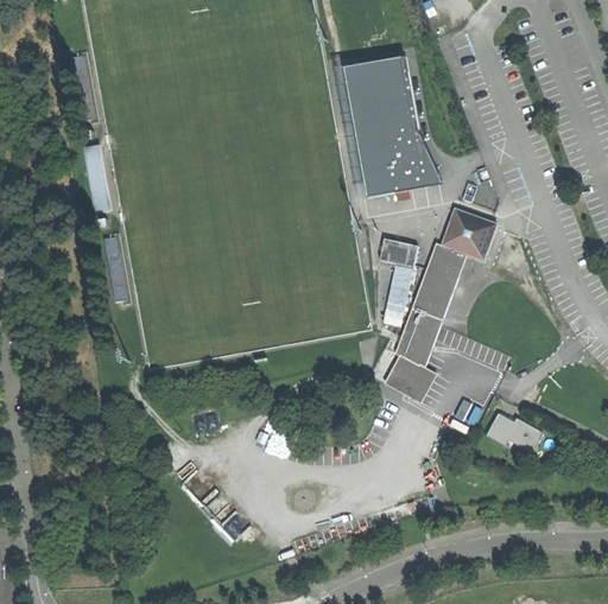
[(406,55),(346,65),(369,195),(444,182),(420,128),(406,55)]
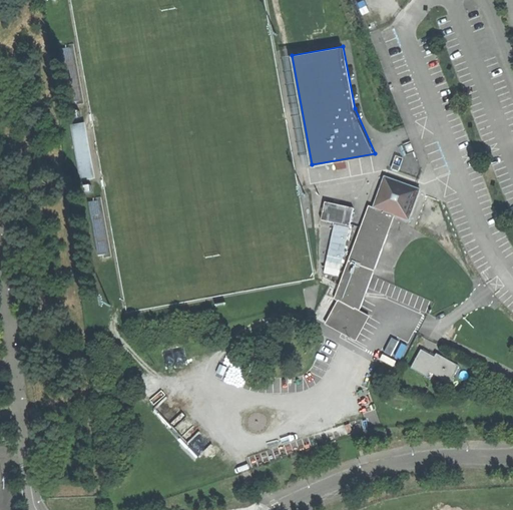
[(80,178),(92,176),(82,122),(70,124),(80,178)]
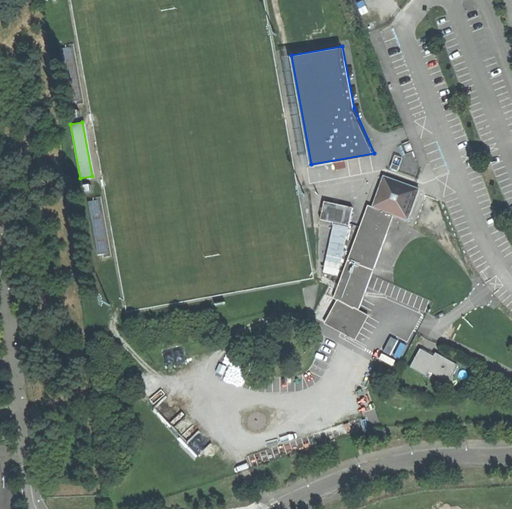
[(385,174),(373,205),(396,213),(408,217),(419,187),(415,185),(385,174)]
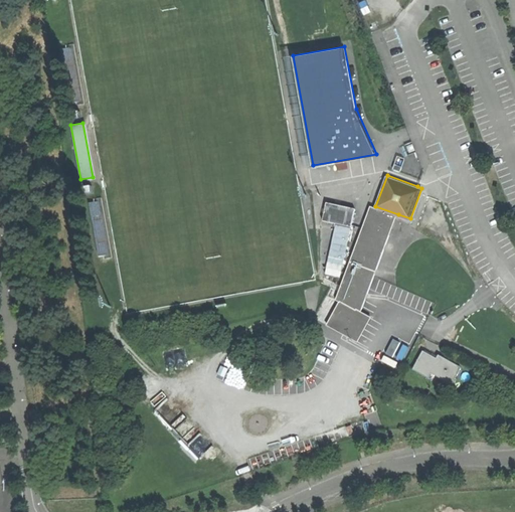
[(324,217),(336,219),(327,271),(344,274),(356,204),(327,199),(324,217)]
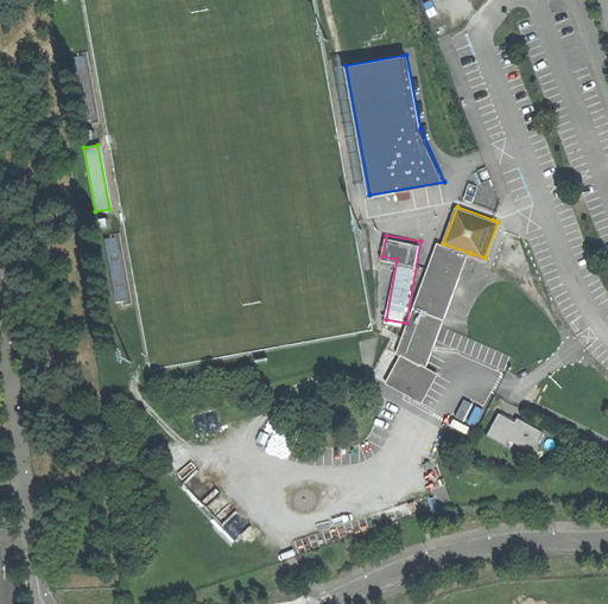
[(388,383),(424,398),(426,396),(439,369),(428,364),(425,369),(422,368),(457,273),(462,274),(470,253),(443,243),(441,242),(400,351),(404,353),(388,383)]
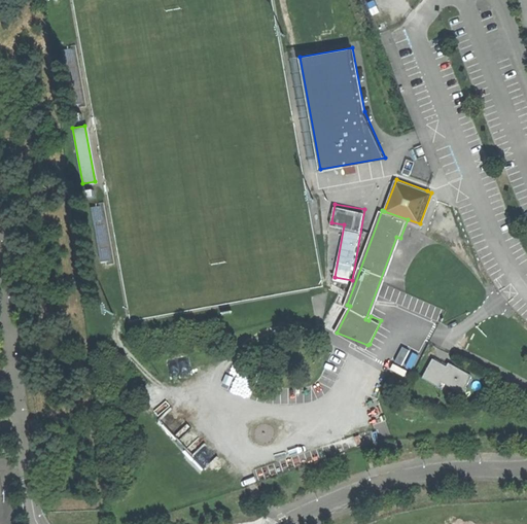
[(401,344),(396,359),(414,364),(419,349),(401,344)]
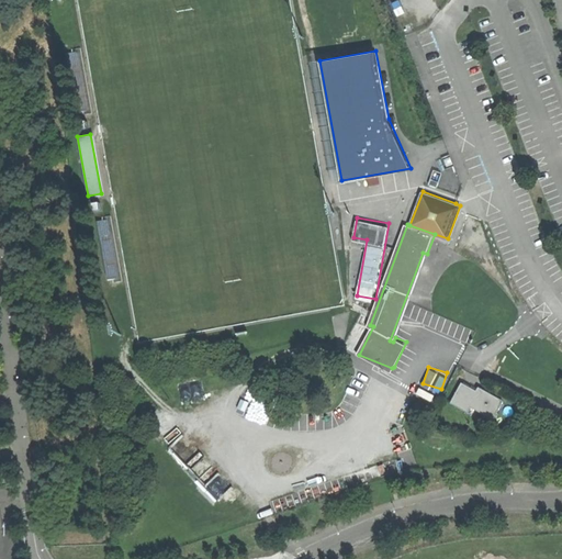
[(460,382),(450,402),(467,411),(470,405),(492,417),(502,400),(478,388),(476,391),(460,382)]
